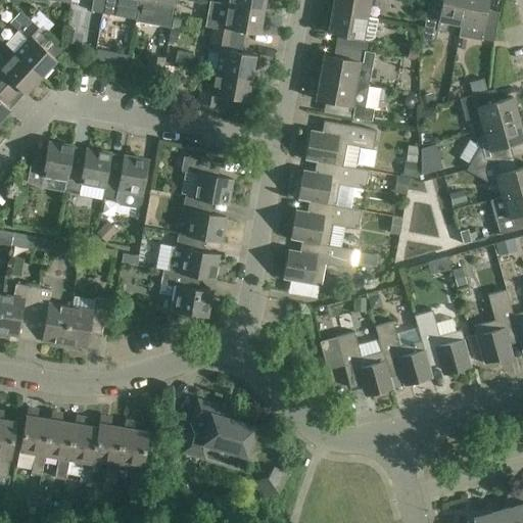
[(92,0),(90,10),(102,12),(104,0),(92,0)]
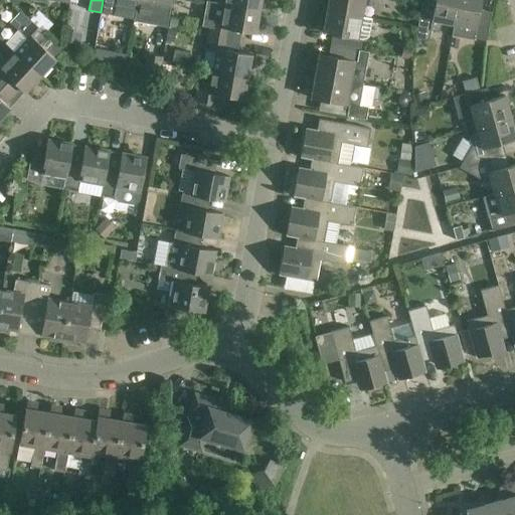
[(137,2),(137,0),(103,0),(101,12),(112,14),(114,7),(136,11),(138,2),(137,2)]
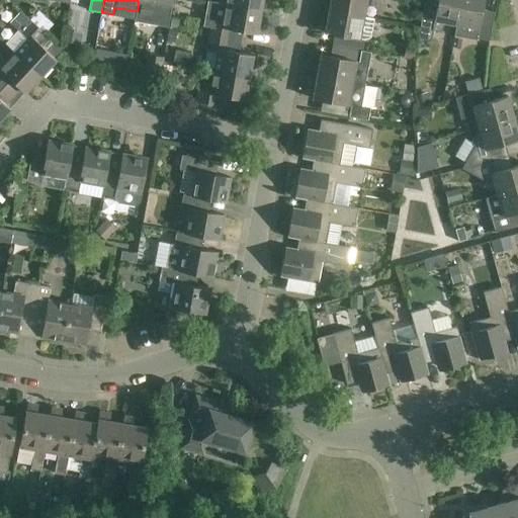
[(138,0),(138,2),(139,2),(137,11),(135,20),(168,26),(172,0),(138,0)]
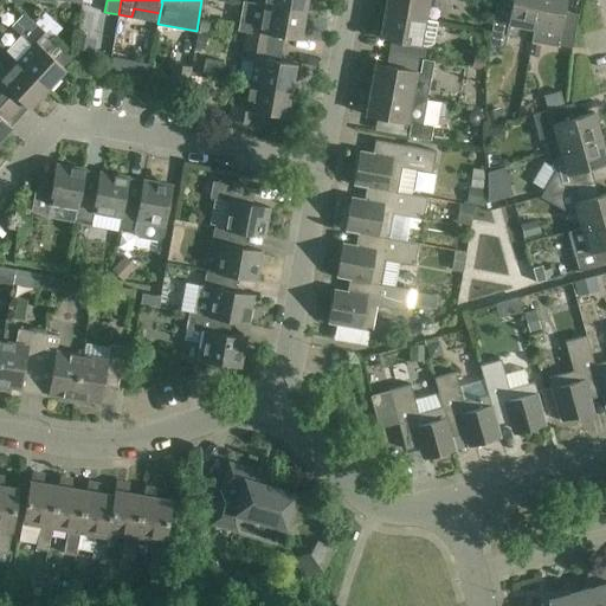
[(263,0),(263,5),(305,13),(307,0),(263,0)]
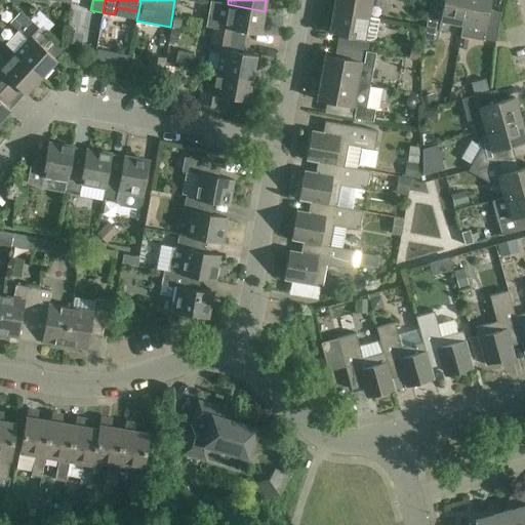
[(334,0),(333,10),(368,16),(371,0),(334,0)]
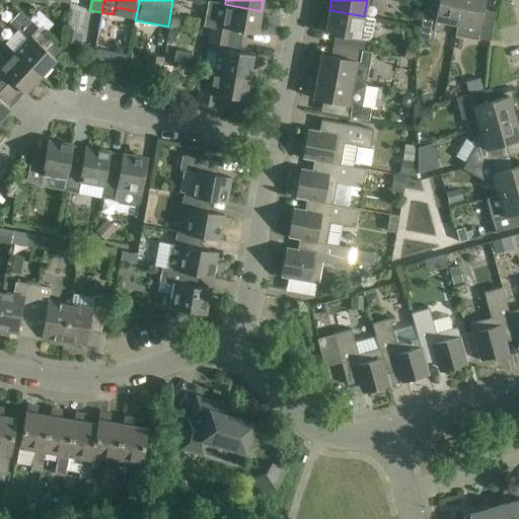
[(444,22),(456,24),(460,0),(426,0),(419,39),(431,41),(433,30),(442,32),(444,22)]
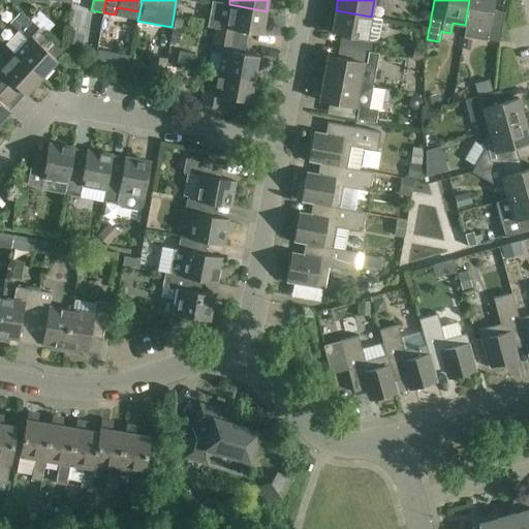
[(493,0),(469,0),(465,25),(464,35),(499,41),(503,17),(491,13),(493,0)]
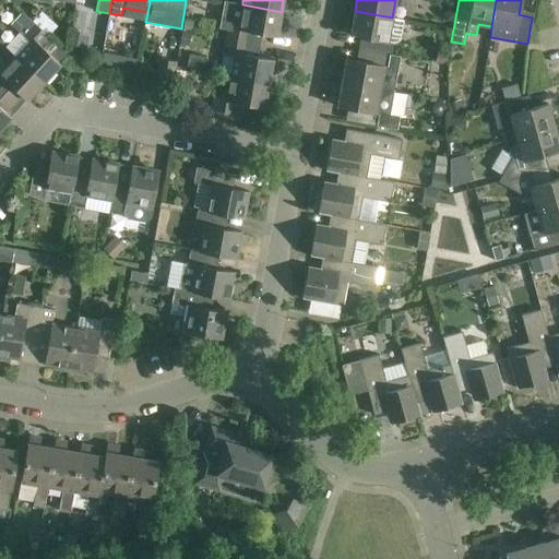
[(226,39),(252,44),(254,32),(277,35),(282,12),(242,4),(224,1),(219,27),(227,30),(226,39)]
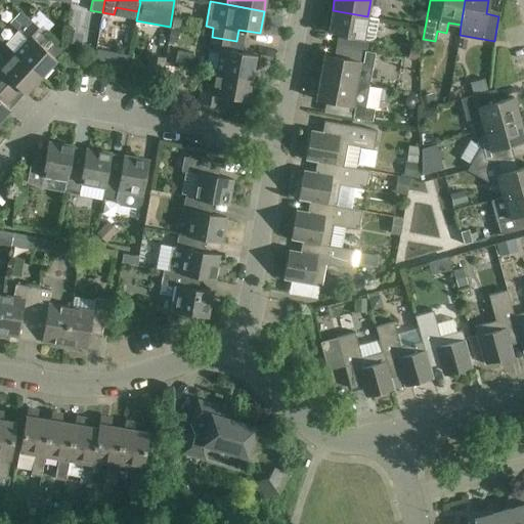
[(342,46),(365,50),(367,39),(363,38),(367,16),(333,10),(329,33),(343,35),(342,46)]
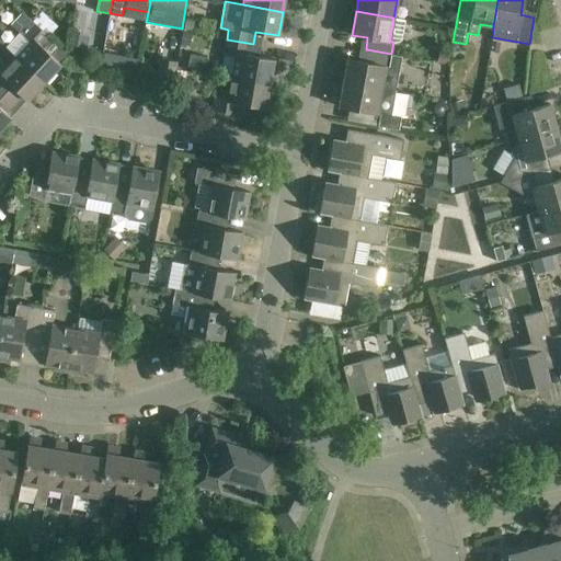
[(6,48),(15,57),(43,83),(60,65),(44,49),(53,41),(22,12),(12,24),(21,32),(6,48)]
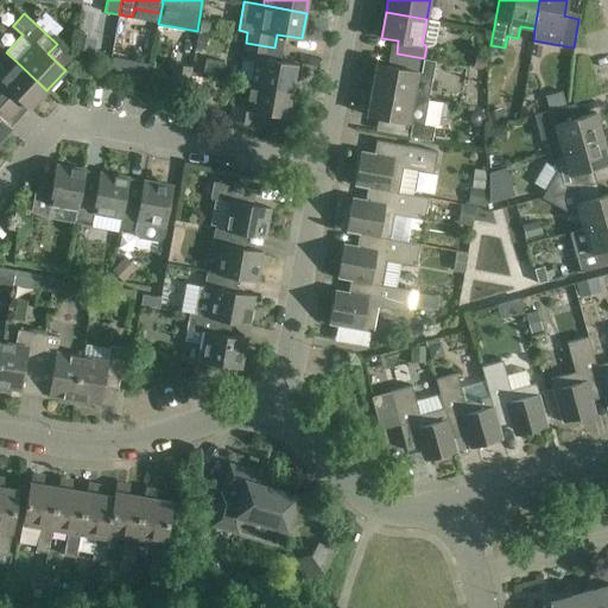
[(201,21),(200,32),(208,33),(210,23),(201,21)]
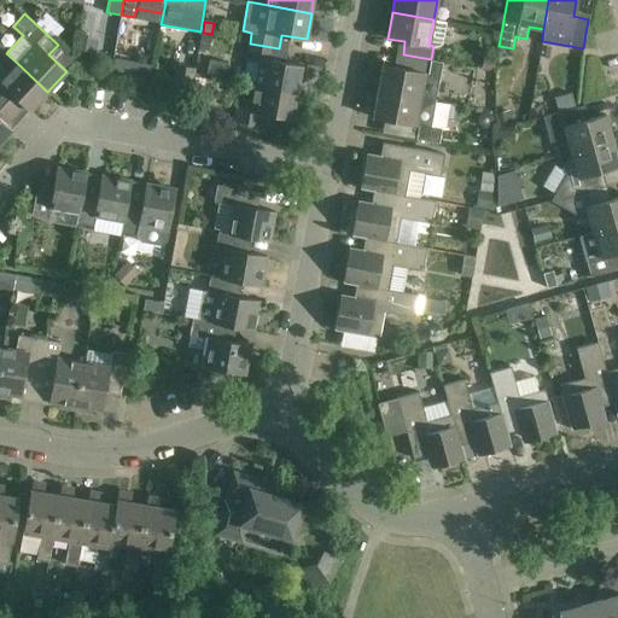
[(243,82),(254,85),(297,92),(302,65),(277,62),(279,48),(250,44),(243,82)]
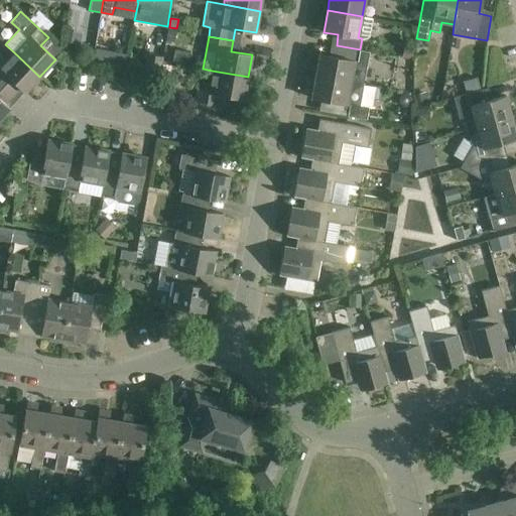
[(360,50),(360,49),(337,45),(334,56),(319,54),(315,76),(363,85),(369,52),(360,50)]
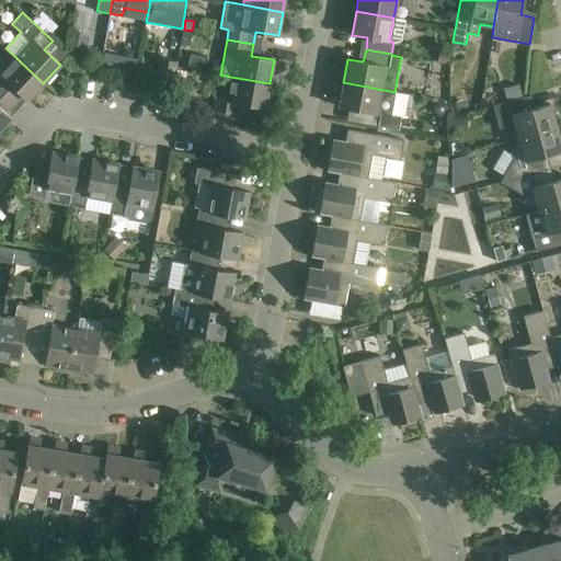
[(189,54),(187,66),(204,68),(206,56),(189,54)]
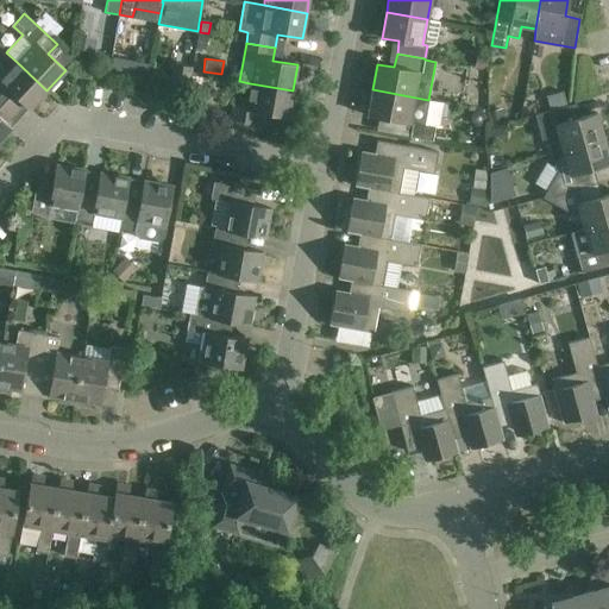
[(30,108),(46,90),(17,62),(7,73),(0,63),(0,99),(2,102),(12,92),(30,108)]
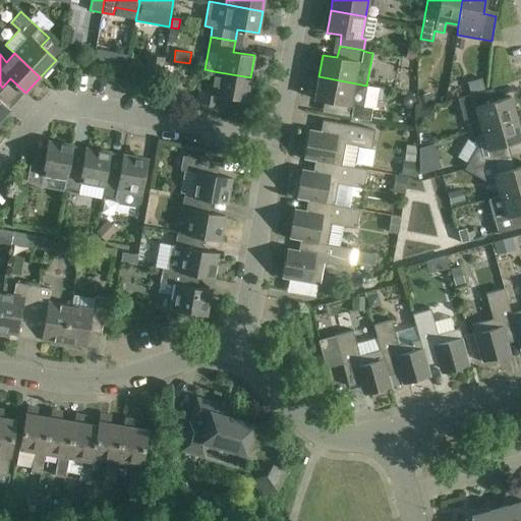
[(96,53),(94,63),(102,64),(104,55),(96,53)]
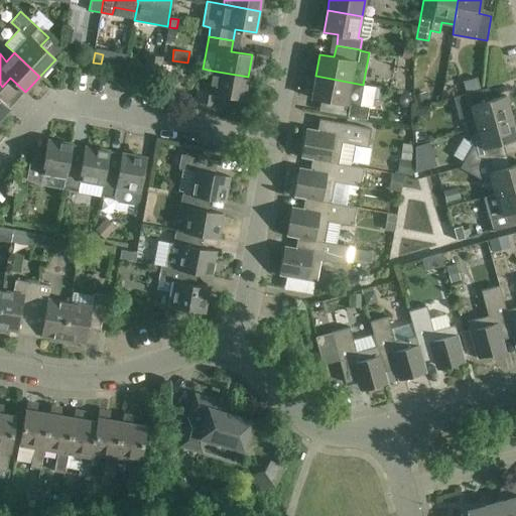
[(148,53),(144,75),(157,78),(161,56),(148,53)]
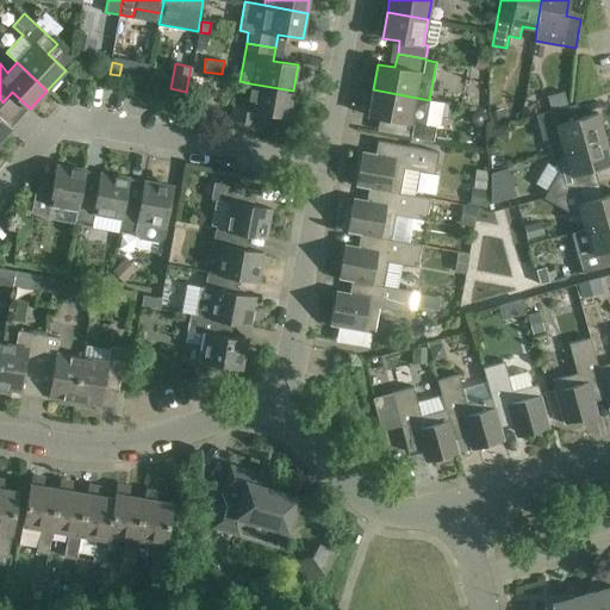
[(293,91),(250,83),(248,98),(236,95),(235,103),(231,120),(261,125),(263,112),(288,117),(293,91)]
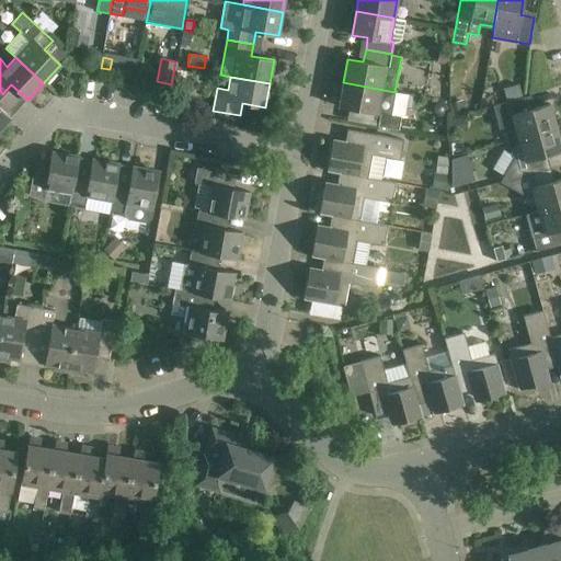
[(391,114),(395,92),(343,82),(339,106),(354,110),(352,122),(399,129),(401,116),(391,114)]
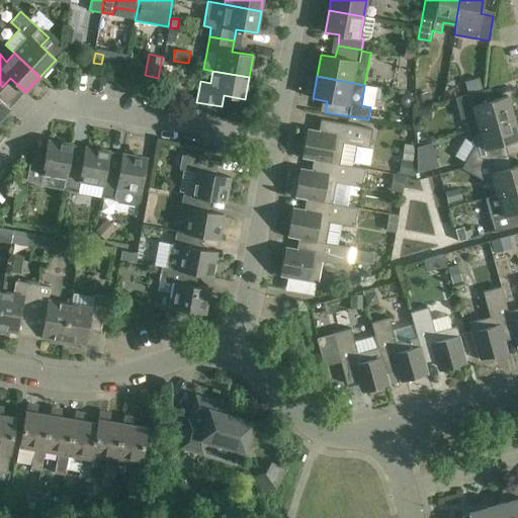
[(0,99),(0,88),(2,87),(0,84),(0,119),(10,109),(0,99)]
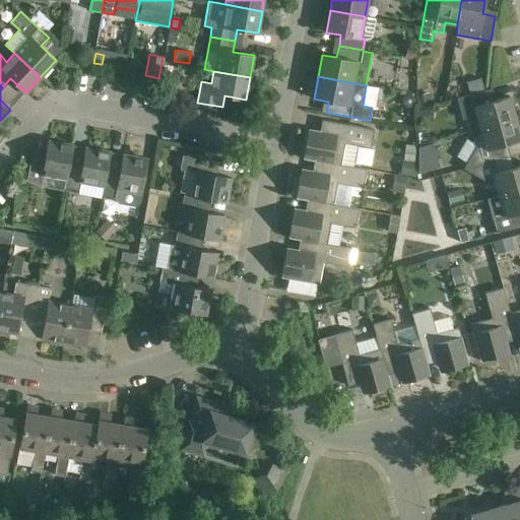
[(476,116),(479,128),(516,119),(510,96),(489,102),(485,89),(456,98),(462,119),(476,116)]
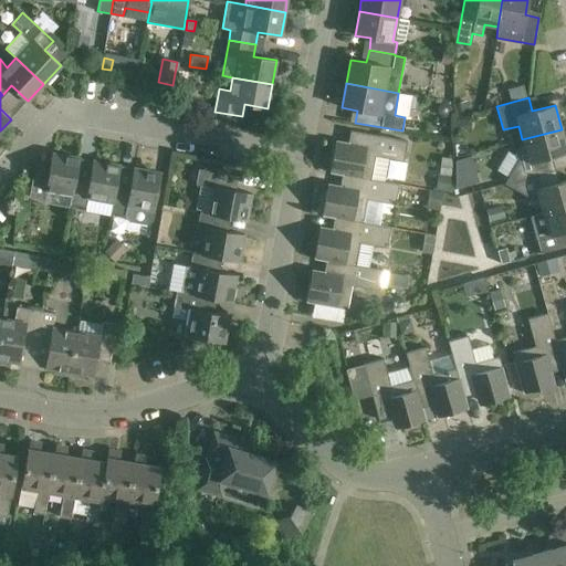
[(520,158),(504,184),(548,173),(545,158),(565,152),(565,145),(562,129),(522,139),(523,144),(522,144),(515,155),(520,158)]
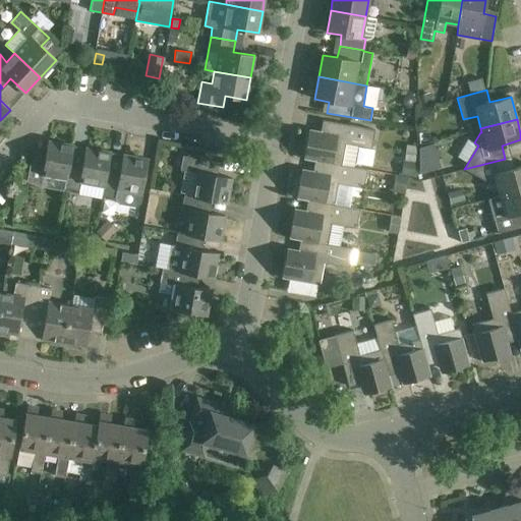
[(324,161),(341,164),(345,143),(370,149),(373,129),(323,120),(321,130),(309,128),(303,158),(314,160),(324,162),(324,161)]
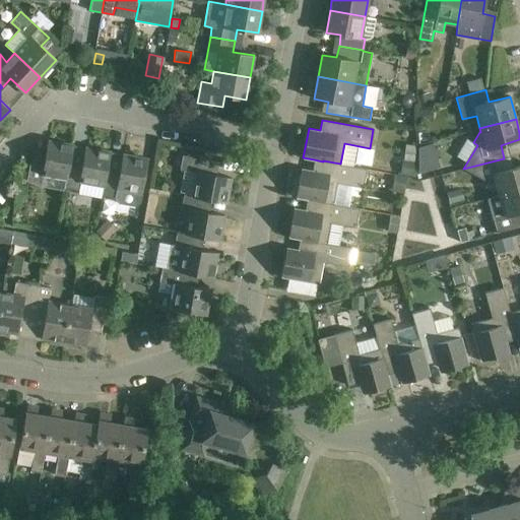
[(43,175),(66,180),(69,166),(73,144),(48,140),(44,160),(30,158),(26,181),(41,183),(43,175)]
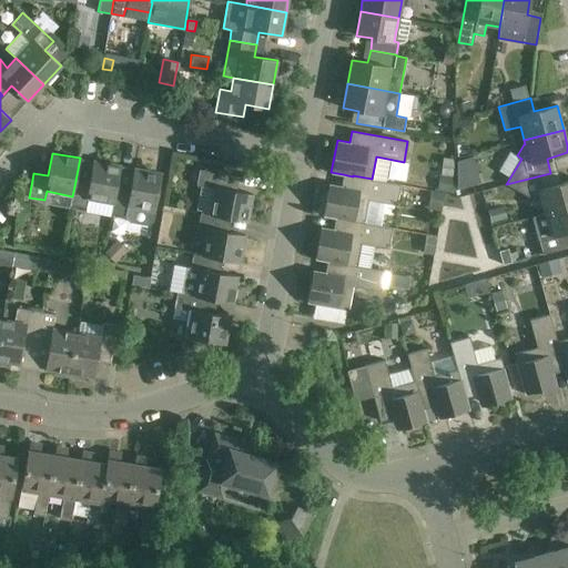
[(473,156),(457,161),(457,190),(475,184),(472,174),(477,173),(473,156)]
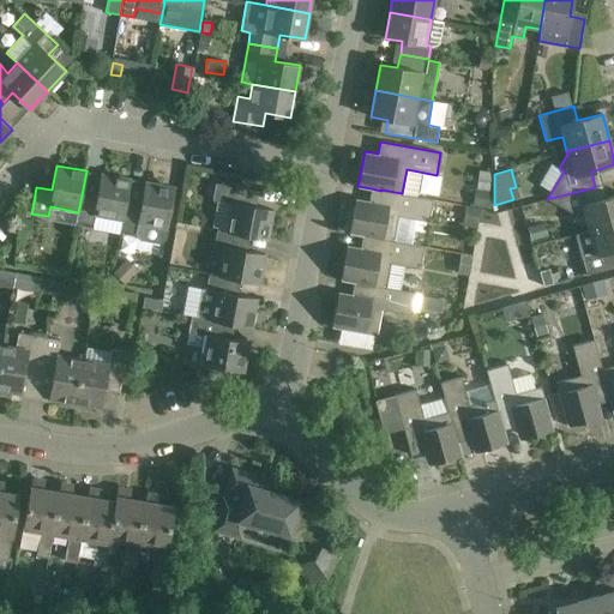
[(479,170),(476,188),(487,190),(489,173),(479,170)]
